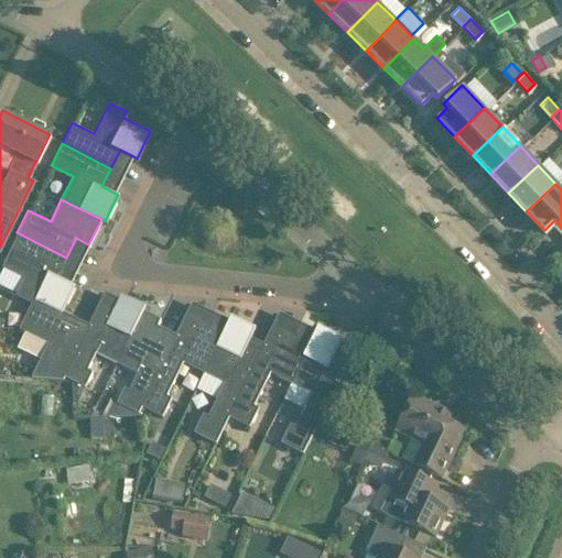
[(17,232),(1,264),(23,275),(14,293),(31,301),(33,296),(62,310),(74,284),(57,276),(66,258),(17,232)]
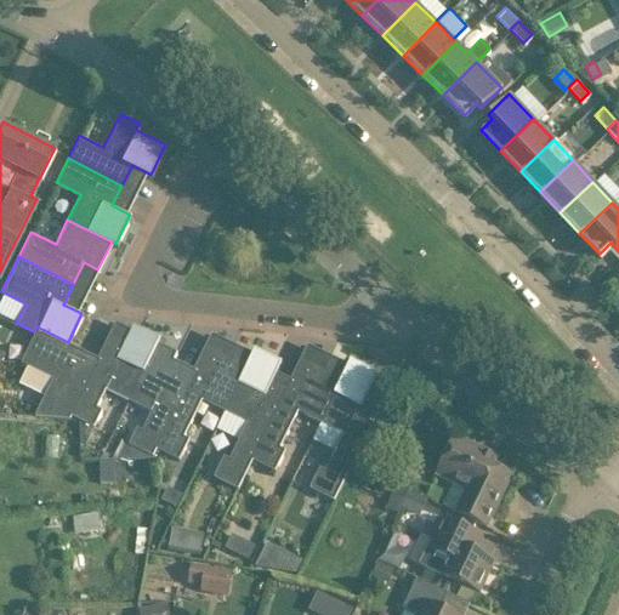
[(96,357),(68,342),(37,326),(34,331),(20,360),(52,376),(34,413),(68,416),(71,414),(97,357),(96,357)]
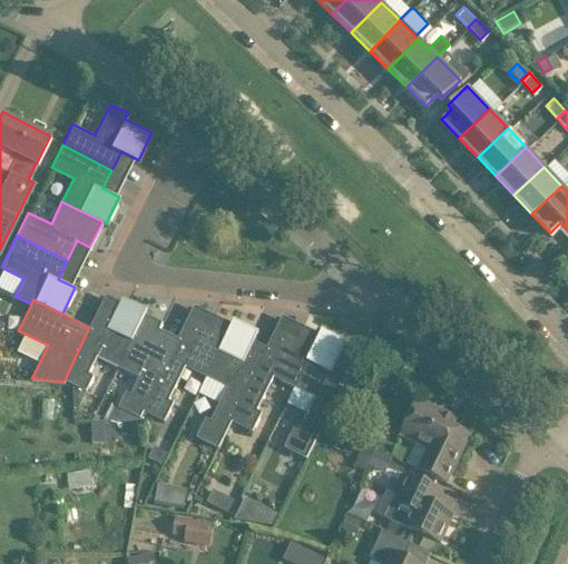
[(99,305),(88,327),(89,327),(65,379),(71,383),(72,402),(77,404),(85,389),(92,374),(87,372),(96,354),(118,365),(144,313),(146,308),(127,299),(119,315),(99,305)]
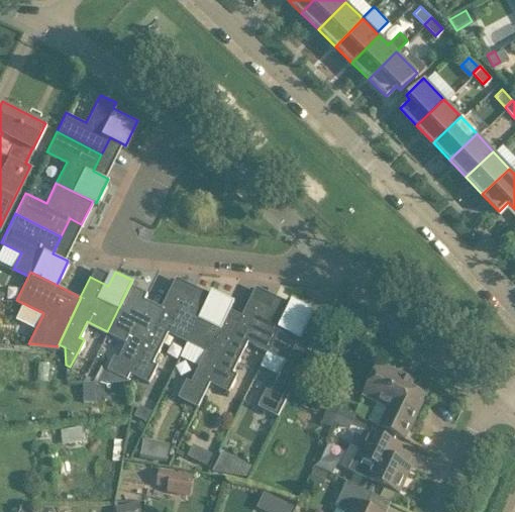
[(159,311),(158,311),(140,302),(146,291),(130,284),(107,331),(125,340),(117,356),(113,353),(106,368),(126,378),(129,372),(159,311)]
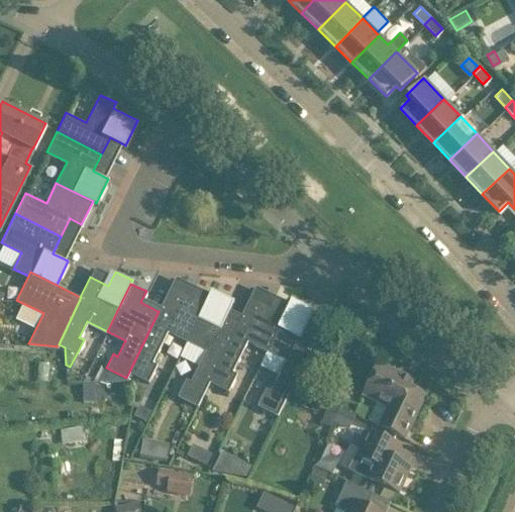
[(185,339),(209,292),(193,284),(188,295),(170,286),(158,311),(159,311),(129,372),(147,381),(157,364),(151,362),(167,330),(185,339)]
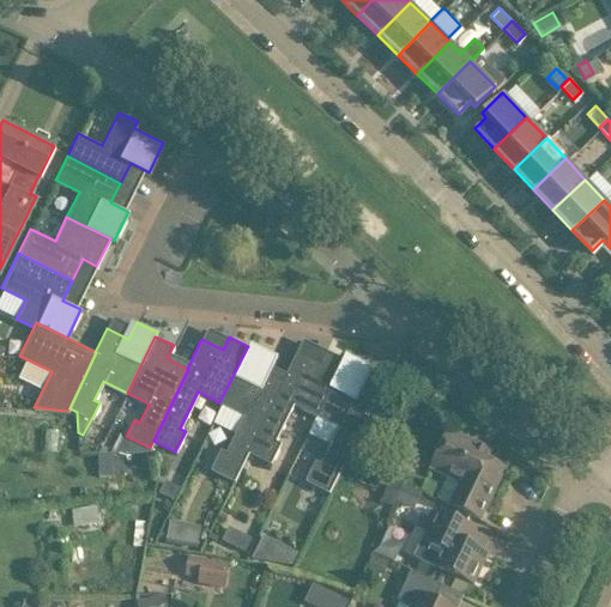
[(250,341),(248,346),(219,402),(243,414),(225,450),(219,448),(210,468),(234,480),(248,451),(283,380),(282,380),(261,369),(271,352),(250,341)]
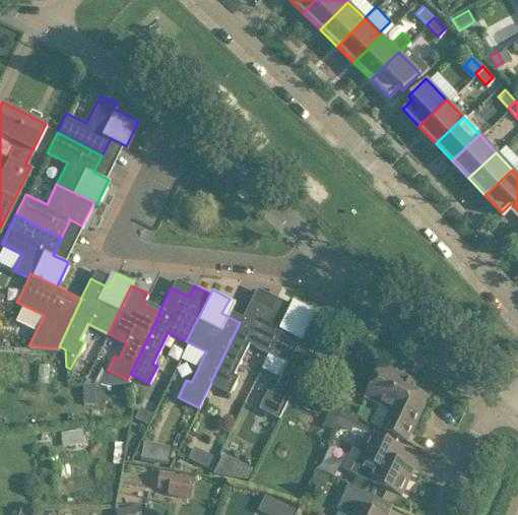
[(240,322),(210,383),(229,392),(238,375),(233,373),(248,341),(267,351),(290,303),(274,295),(269,306),(251,298),(239,322),(240,322)]
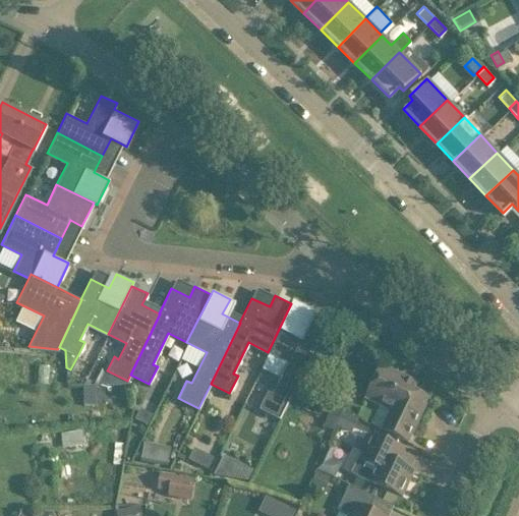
[(291,303),(268,352),(287,361),(272,392),(267,390),(258,407),(279,417),(321,332),(302,323),(310,308),(293,300),(291,303)]
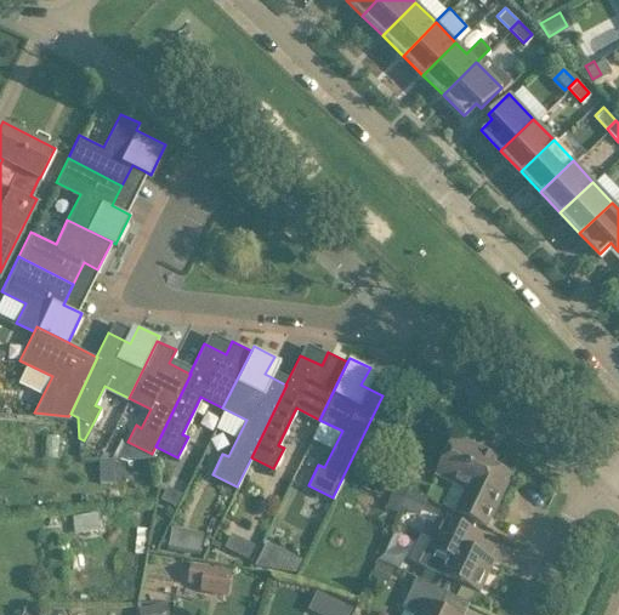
[(454,508),(464,512),(486,523),(510,471),(492,462),(493,459),(482,454),(484,448),(453,433),(443,455),(435,472),(465,485),(454,508)]
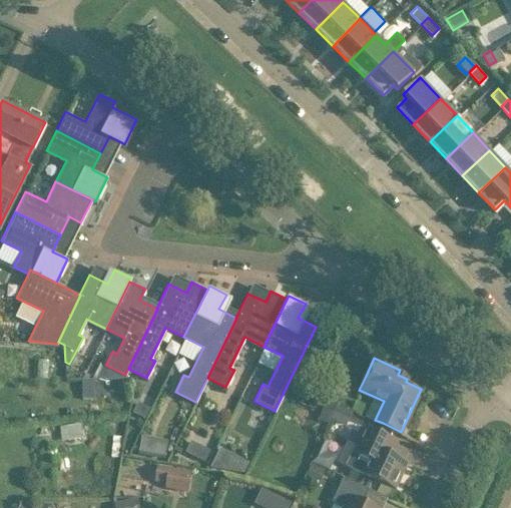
[(89,379),(80,379),(81,396),(89,396),(89,379)]
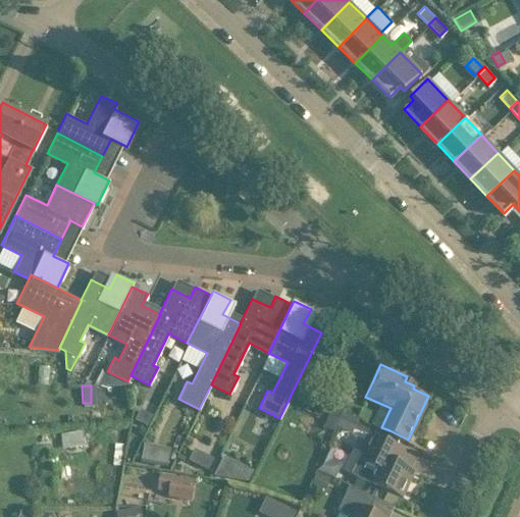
[(342,409),(331,404),(323,424),(332,428),(342,409)]
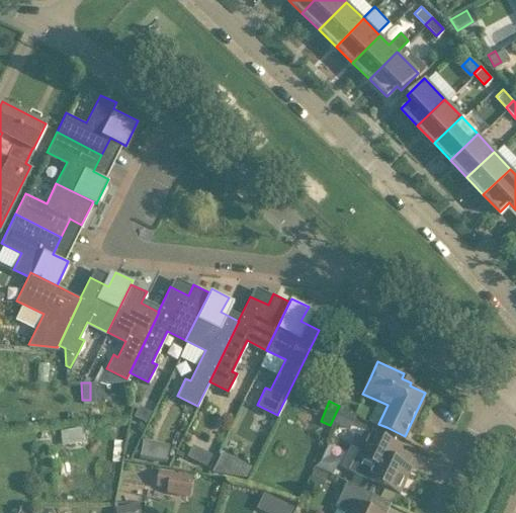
[(138,403),(133,414),(145,420),(151,409),(138,403)]
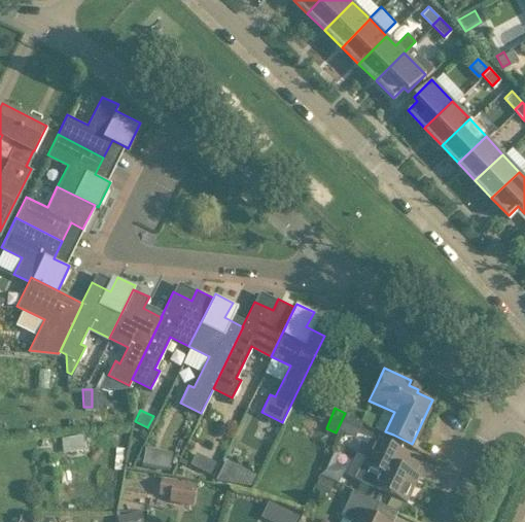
[(345,414),(339,427),(350,433),(357,419),(345,414)]
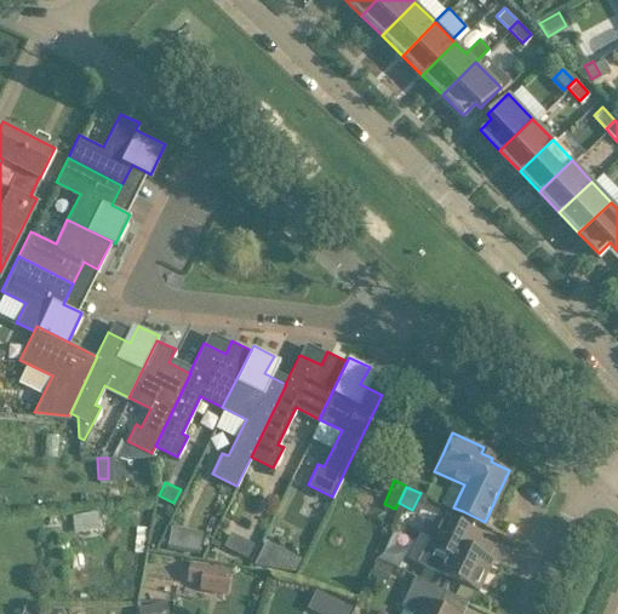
[(96,509),(79,511),(81,528),(98,527),(96,509)]
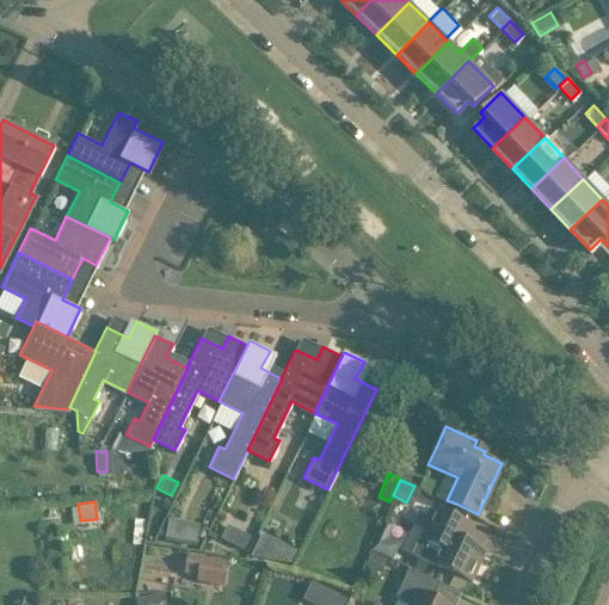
[(432,560),(449,568),(471,579),(485,548),(466,539),(474,524),(442,508),(435,505),(419,535),(412,550),(432,560)]
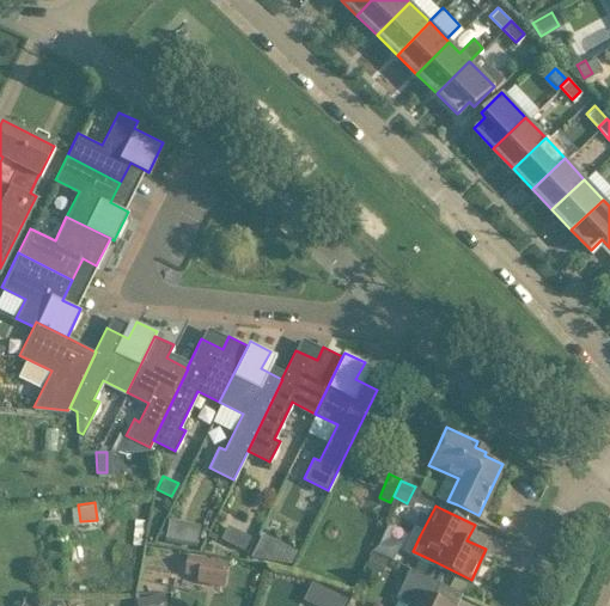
[(188,521),(185,538),(195,539),(199,522),(188,521)]
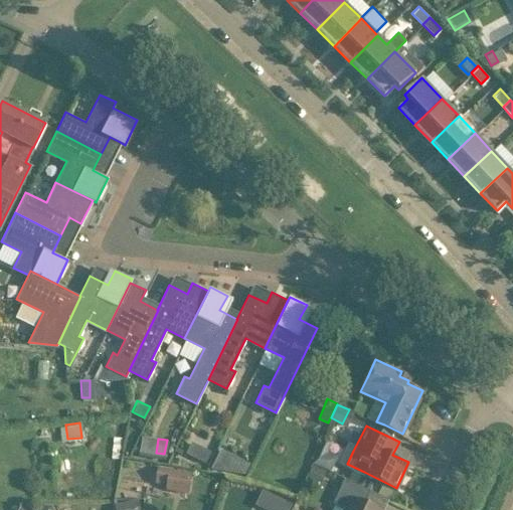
[(190,440),(185,451),(204,460),(209,449),(190,440)]
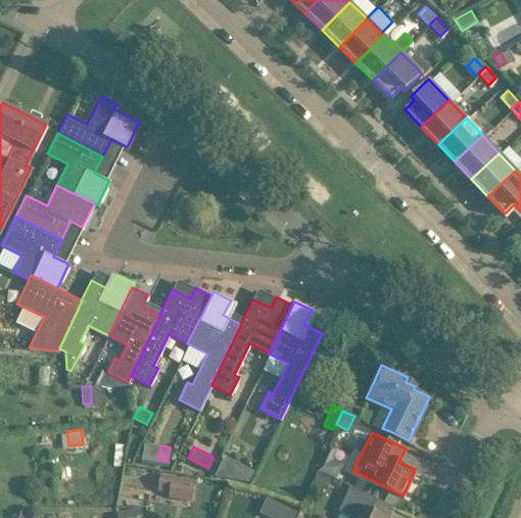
[(245,480),(251,466),(223,453),(217,467),(245,480)]
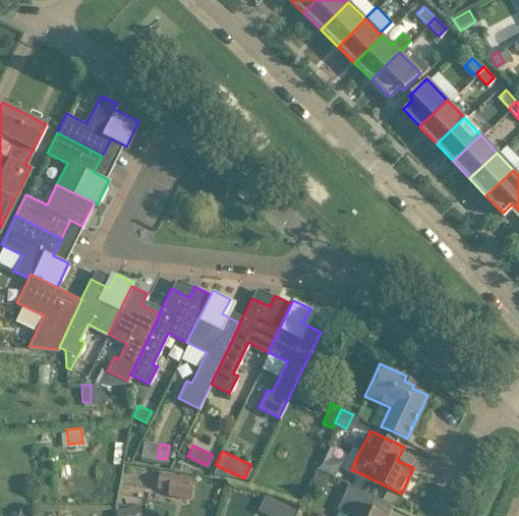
[(329,474),(315,468),(309,480),(323,486),(329,474)]
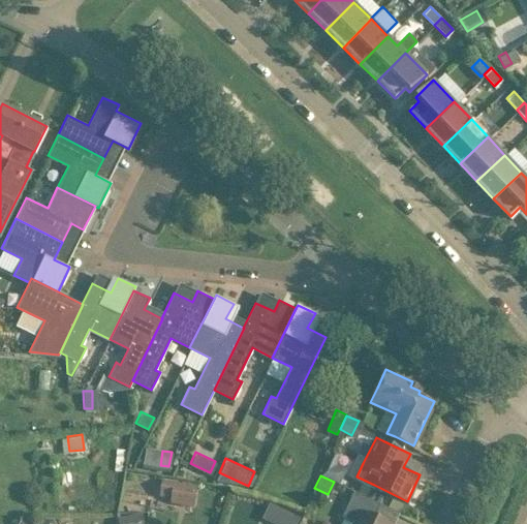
[(169,497),(171,494),(194,498),(196,485),(161,478),(158,495),(169,497)]
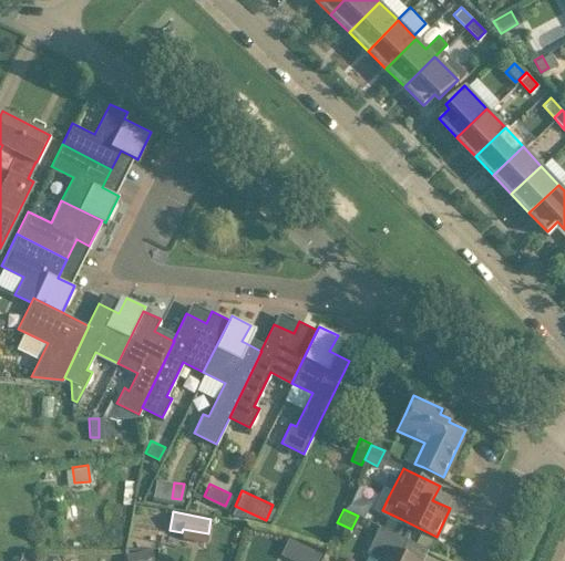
[(379,560),(418,560),(400,552),(407,538),(379,525),(367,551),(380,558),(379,560)]
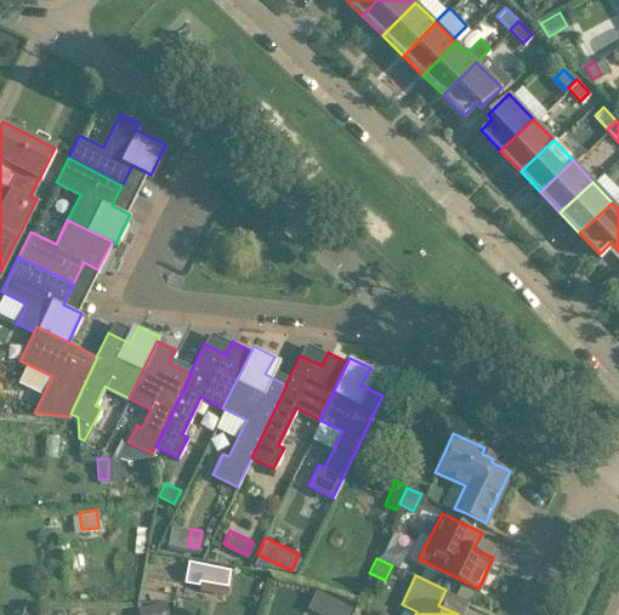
[(18,614),(37,614),(27,599),(18,614)]
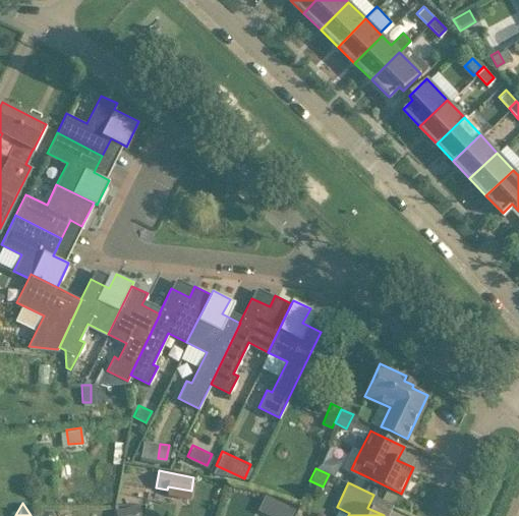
[(290,515),(294,508),(284,503),(278,515),(281,515),(290,515)]
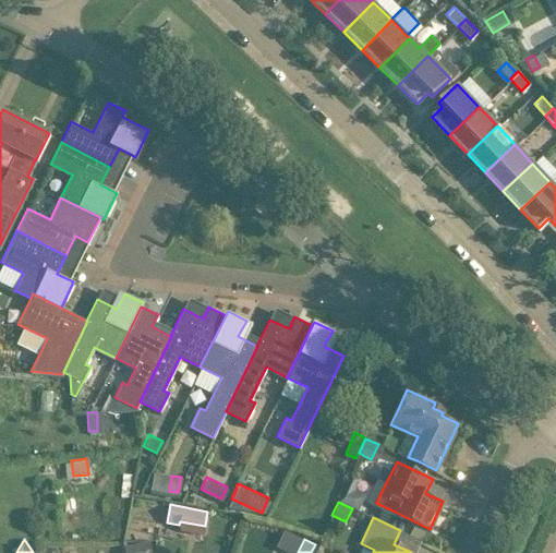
[(150,552),(148,540),(123,544),(124,552),(150,552)]
